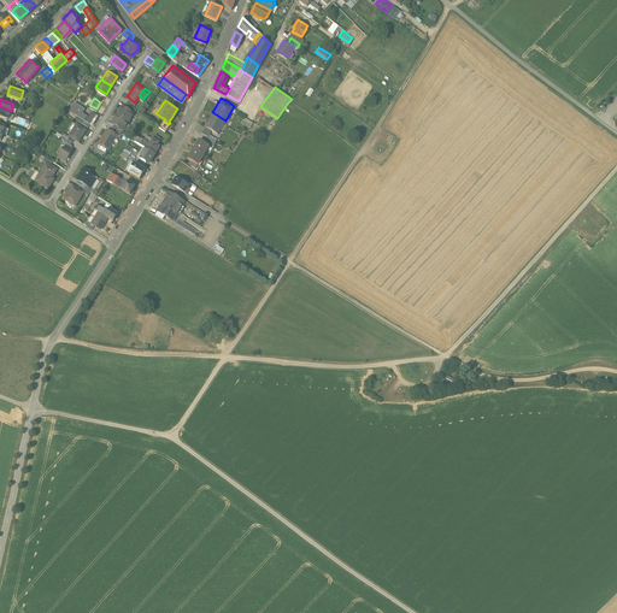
[(134,111),(124,105),(122,104),(117,112),(129,119),(134,111)]
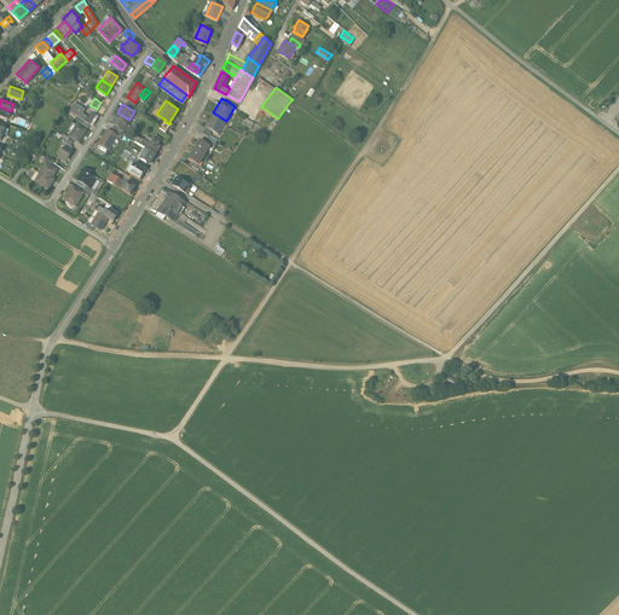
[(11,111),(0,106),(0,114),(7,117),(9,117),(11,111)]
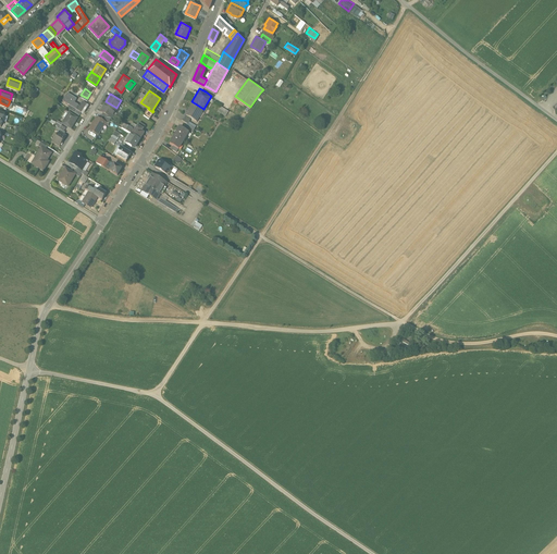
[(81,110),(77,108),(79,105),(71,99),(67,105),(79,112),(81,110)]
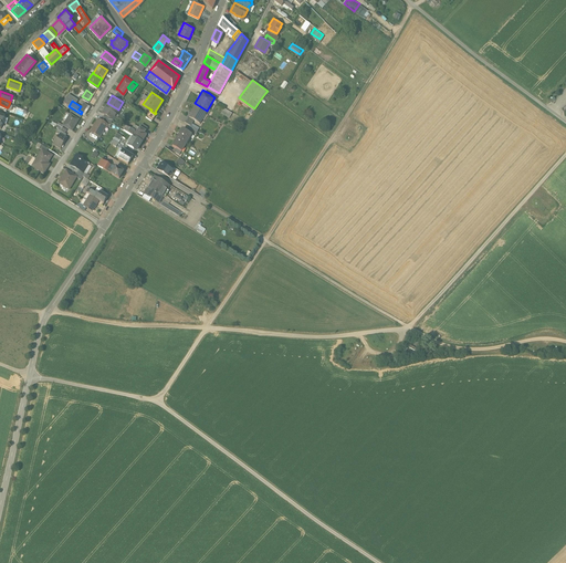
[(87,103),(84,101),(81,106),(79,110),(82,112),(84,108),(86,111),(87,107),(86,105),(87,103)]
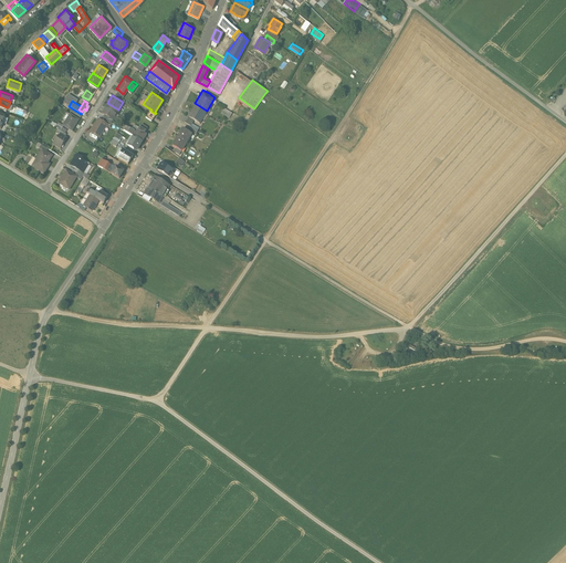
[(113,117),(118,110),(107,103),(103,110),(105,112),(107,113),(113,117)]
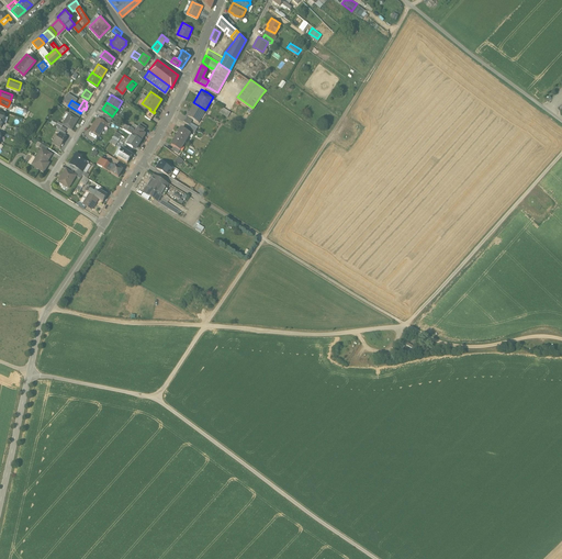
[(193,102),(191,107),(187,113),(193,118),(199,121),(205,110),(193,102)]
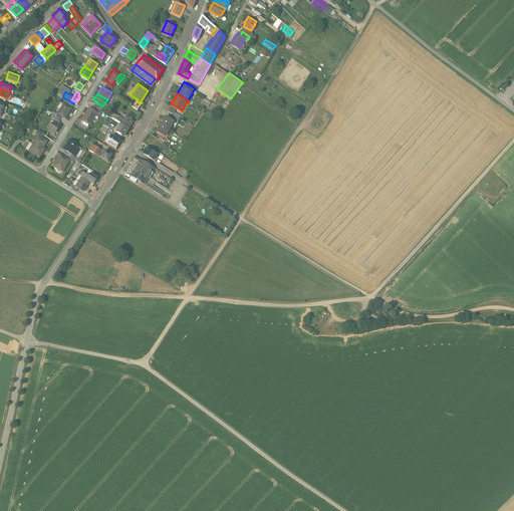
[(141,103),(137,100),(138,99),(136,98),(133,103),(138,107),(141,103)]
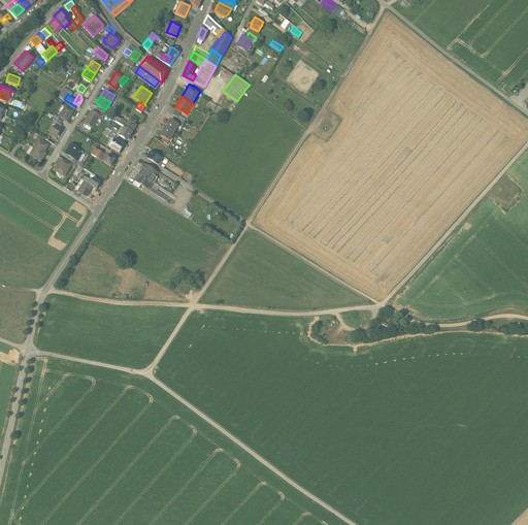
[(73,109),(66,104),(59,115),(67,119),(73,109)]
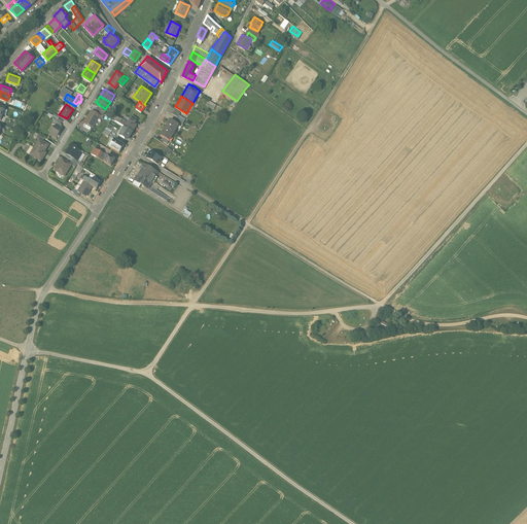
[(181,110),(175,106),(172,111),(177,114),(181,110)]
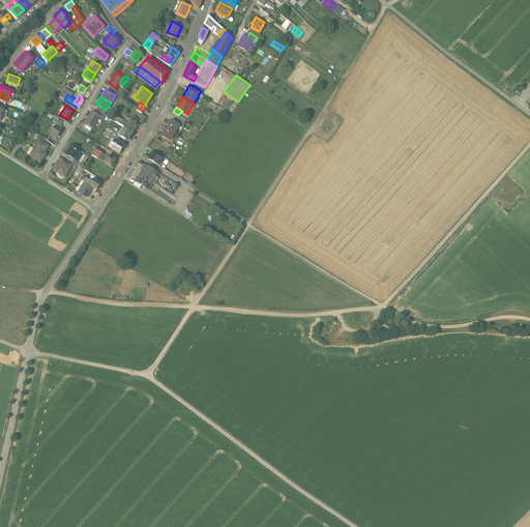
[(98,112),(92,108),(84,120),(94,126),(101,115),(101,114),(98,112)]
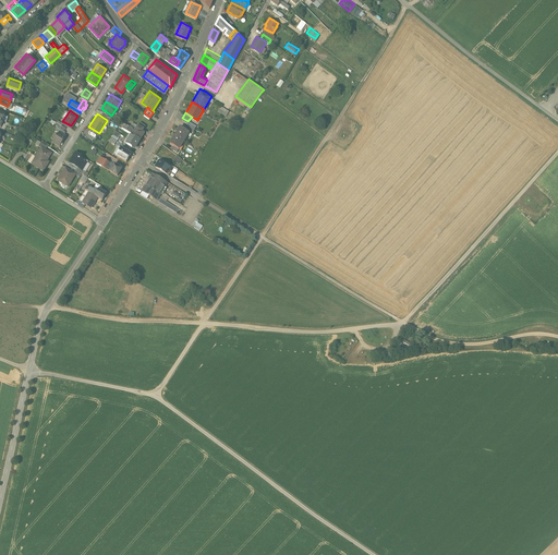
[(189,130),(181,124),(176,133),(184,139),(187,134),(186,133),(189,130)]
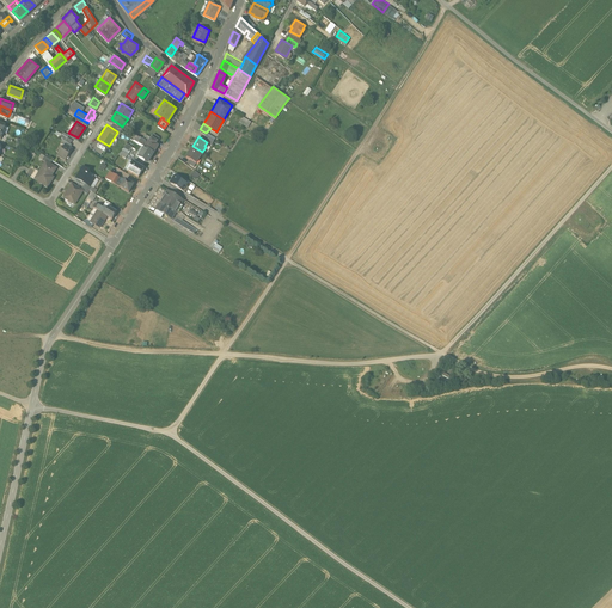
[(157,142),(150,137),(147,141),(145,145),(154,151),(158,143),(157,142)]
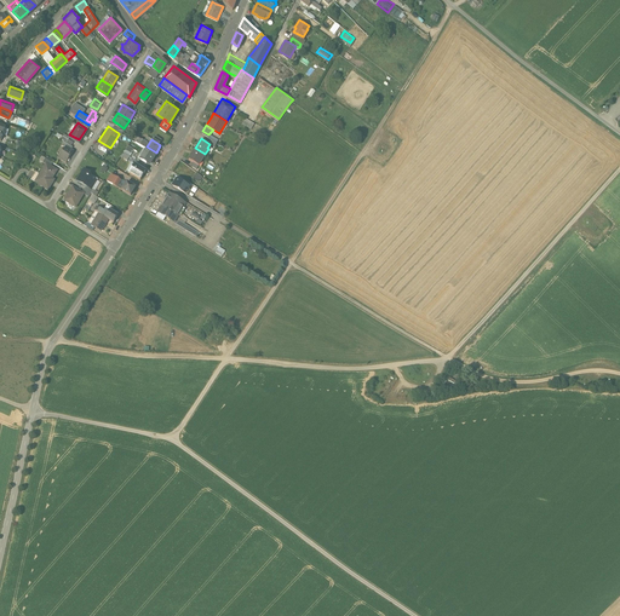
[(135,147),(128,142),(124,149),(130,154),(135,147)]
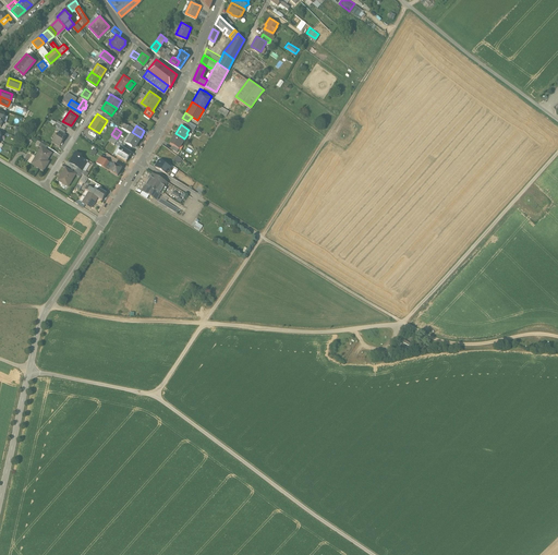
[(63,132),(59,130),(53,140),(60,144),(67,134),(63,132)]
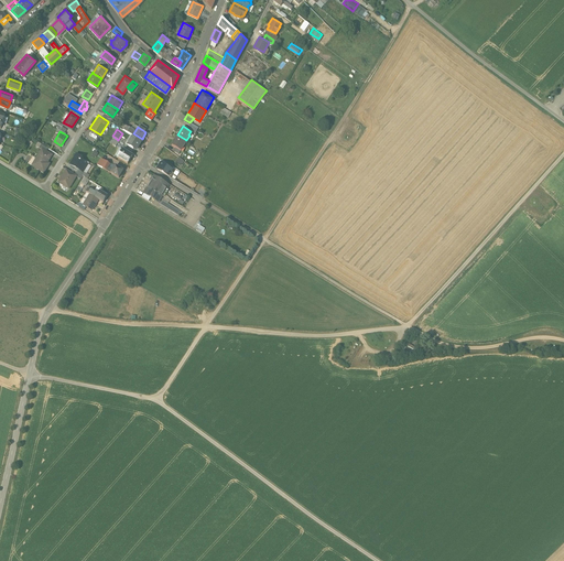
[(138,146),(142,139),(133,133),(128,142),(133,146),(134,143),(138,146)]
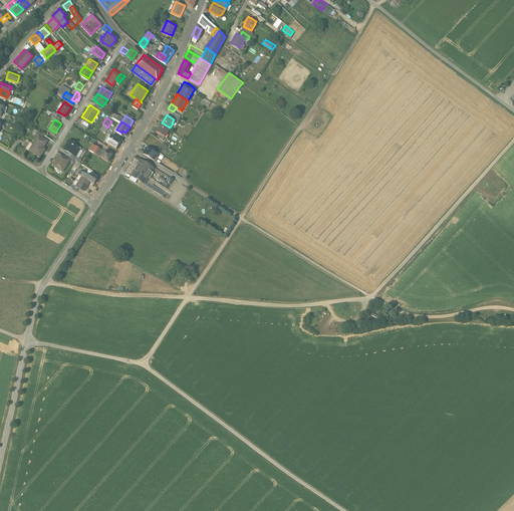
[(162,122),(157,131),(161,133),(164,135),(166,131),(168,132),(170,128),(162,122)]
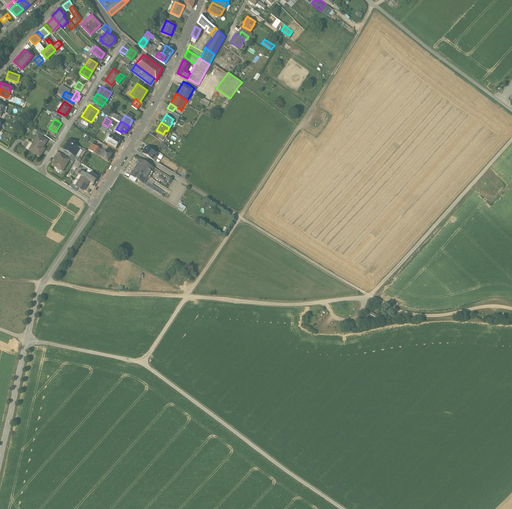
[(42,135),(38,133),(29,148),(40,154),(43,150),(41,148),(47,138),(42,135)]
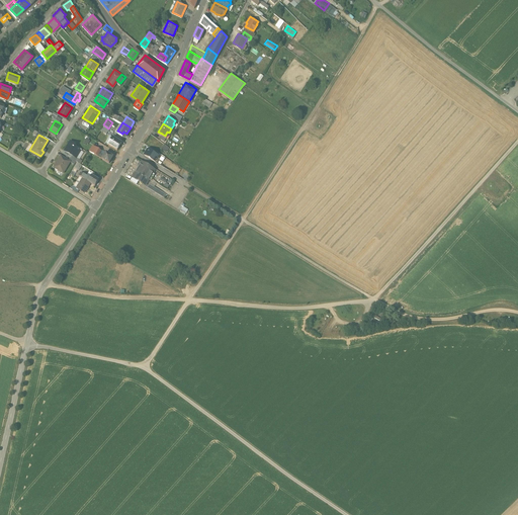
[(122,140),(112,135),(108,143),(117,149),(122,140)]
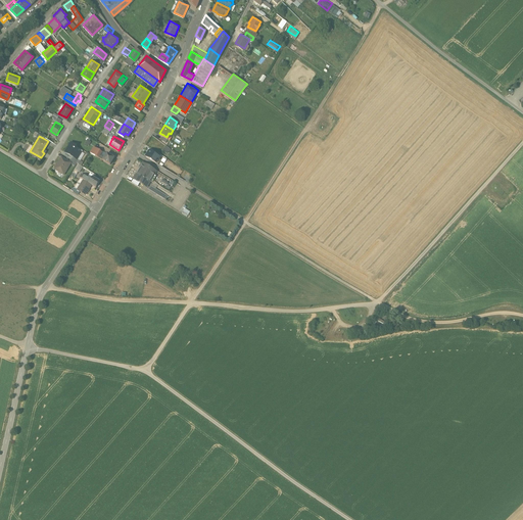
[(73,154),(78,157),(82,150),(76,146),(77,144),(70,140),(64,149),(73,154)]
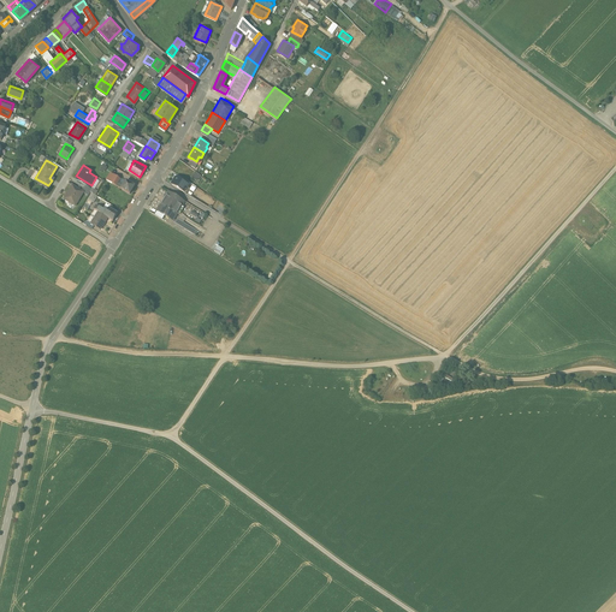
[(117,183),(120,177),(110,170),(106,177),(117,183)]
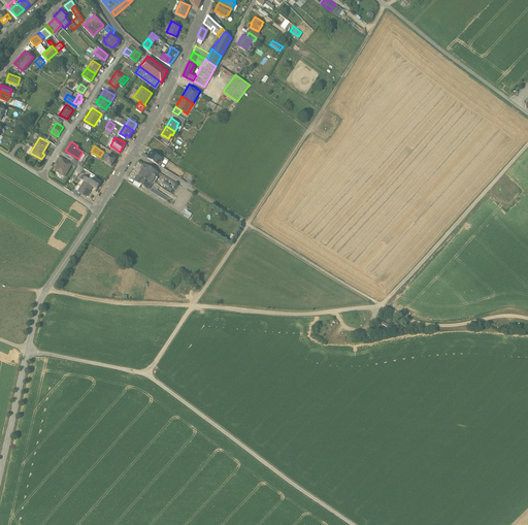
[(163,156),(161,155),(154,151),(151,149),(146,156),(158,163),(163,156)]
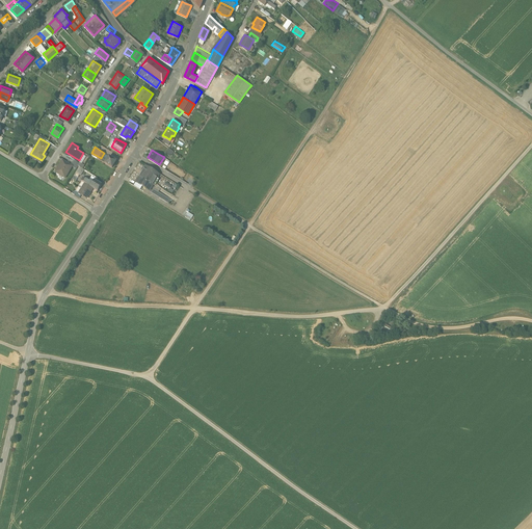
[(116,158),(109,154),(104,161),(112,165),(116,158)]
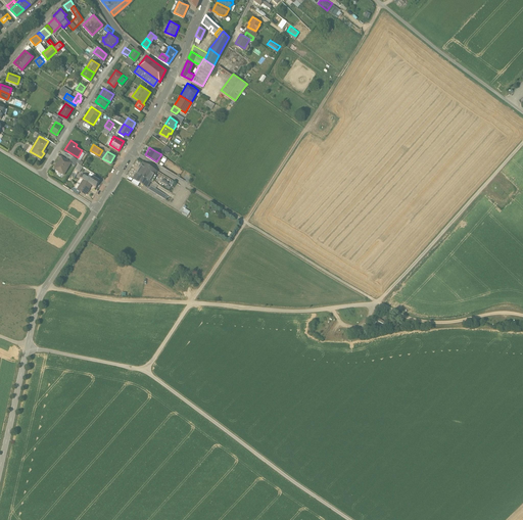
[(68,159),(61,155),(54,167),(64,173),(70,161),(70,160),(68,159)]
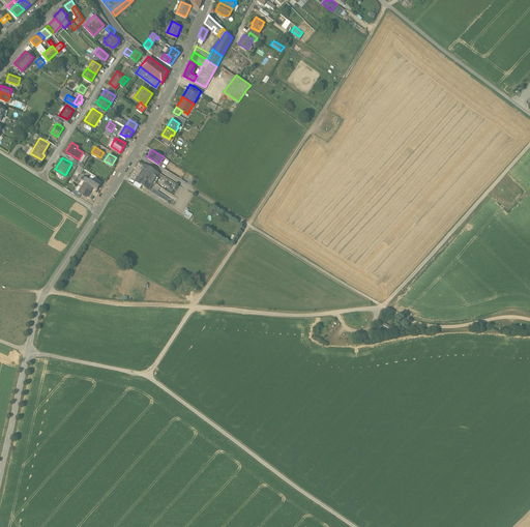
[(158,171),(145,164),(136,179),(142,183),(148,187),(150,183),(158,171)]
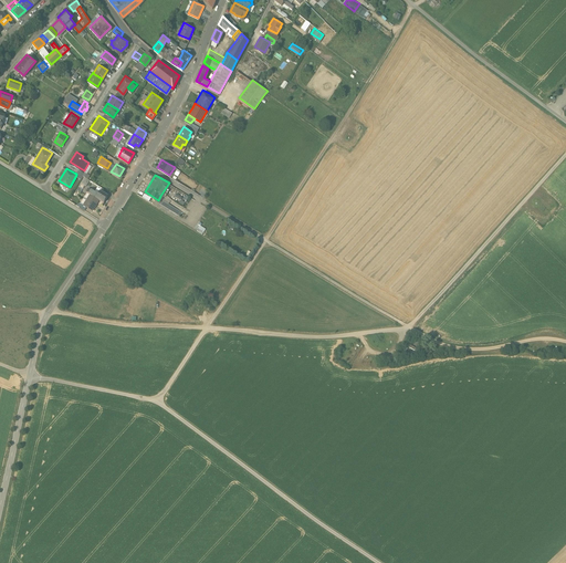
[(96,196),(98,193),(88,186),(86,189),(91,193),(96,196)]
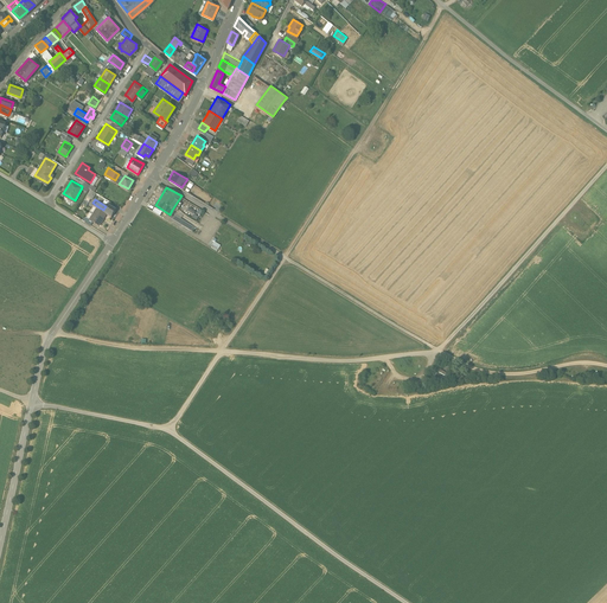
[(112,215),(116,207),(108,203),(106,206),(103,210),(107,212),(112,215)]
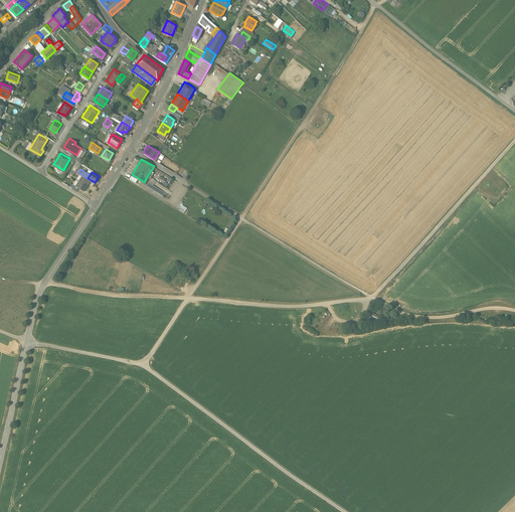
[(88,178),(82,175),(76,184),(79,186),(83,189),(91,180),(88,178)]
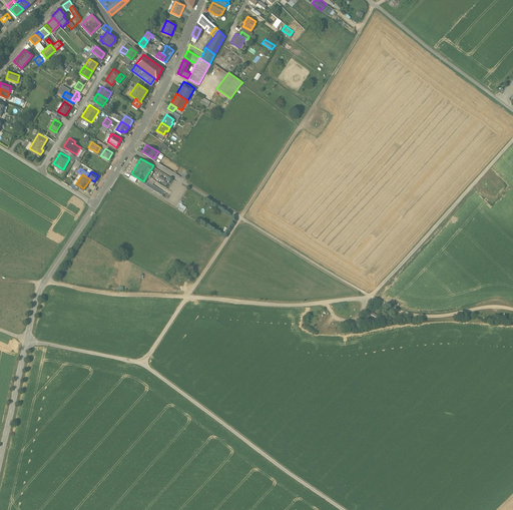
[(164,189),(145,177),(143,181),(162,192),(164,189)]
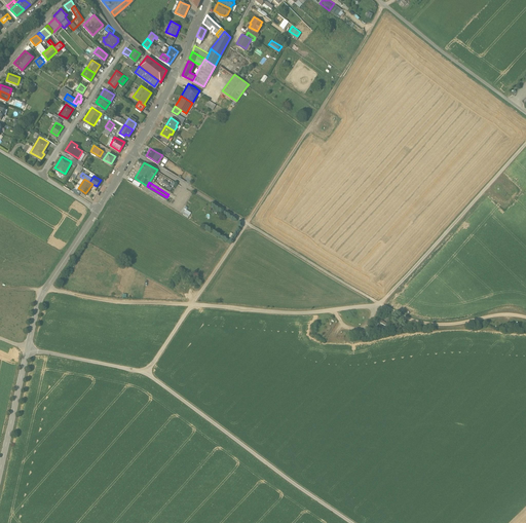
[(375,326),(381,330),(385,323),(380,319),(375,326)]
